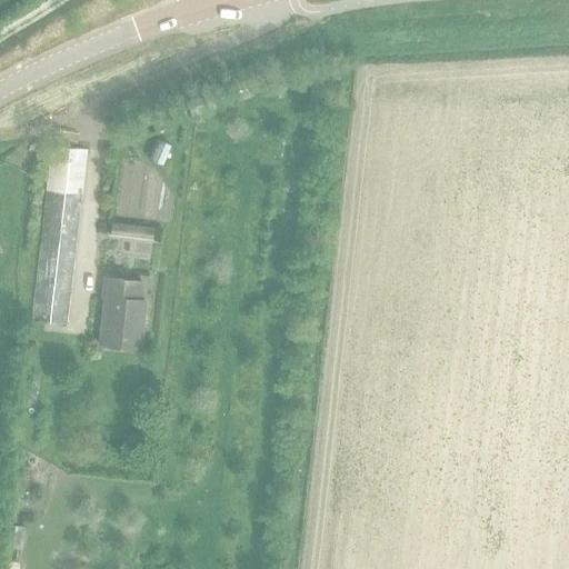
[(240,121),(253,121),(253,112),(240,112),(240,121)]
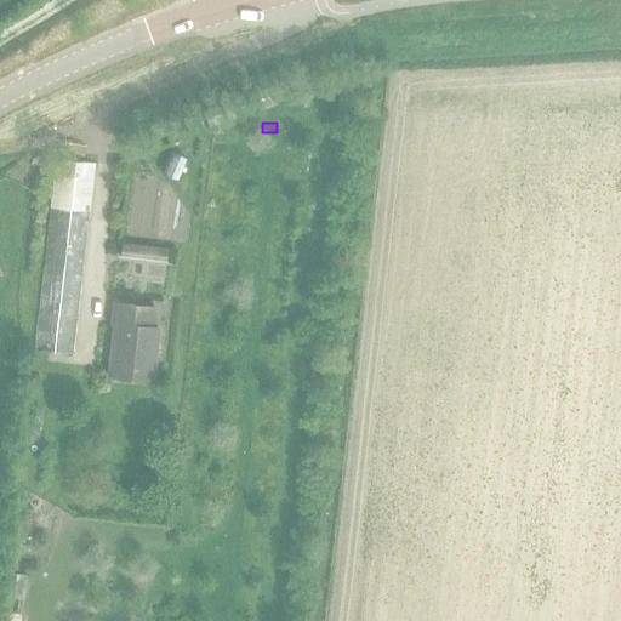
[(170,152),(160,175),(176,181),(186,158),(170,152)]
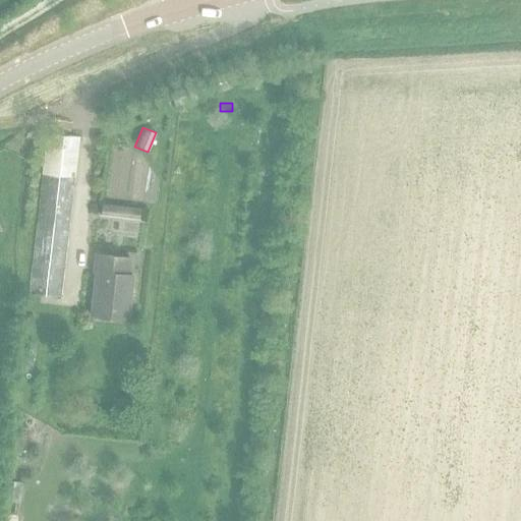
[(79,135),(48,132),(30,292),(61,296),(79,135)]
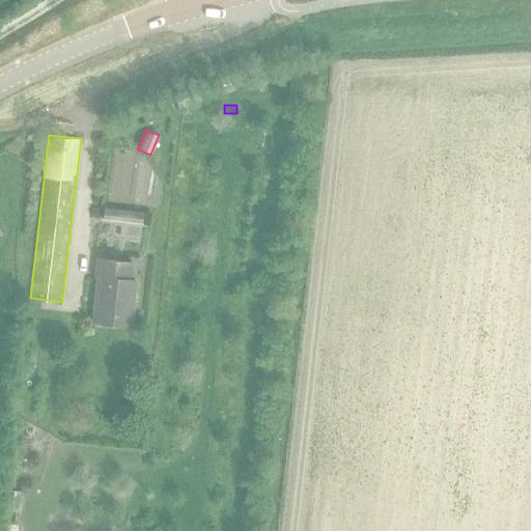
[(140,224),(142,213),(104,207),(102,219),(140,224)]
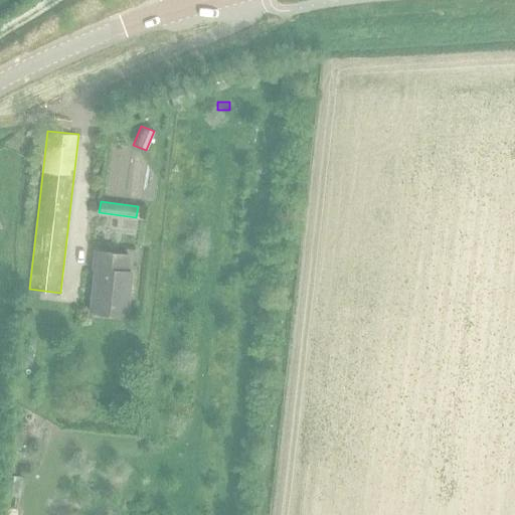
[(95,250),(93,268),(95,269),(90,312),(125,317),(131,273),(126,272),(129,254),(95,250)]
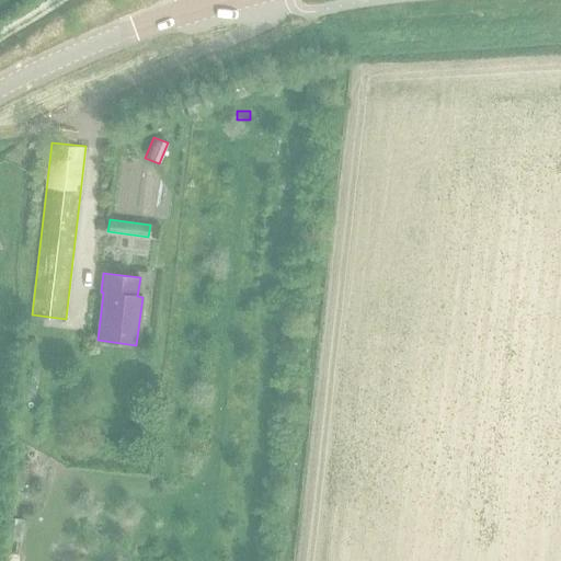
[(21,336),(19,351),(33,353),(34,339),(22,338),(21,336)]
